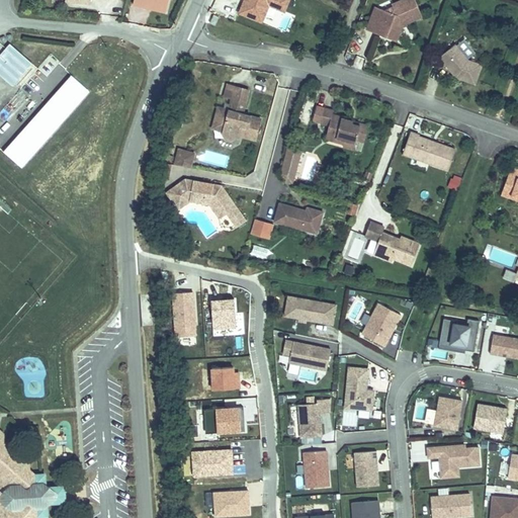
[(145,0),(145,1),(153,3),(154,0),(161,2),(161,5),(177,10),(179,0),(145,0)]
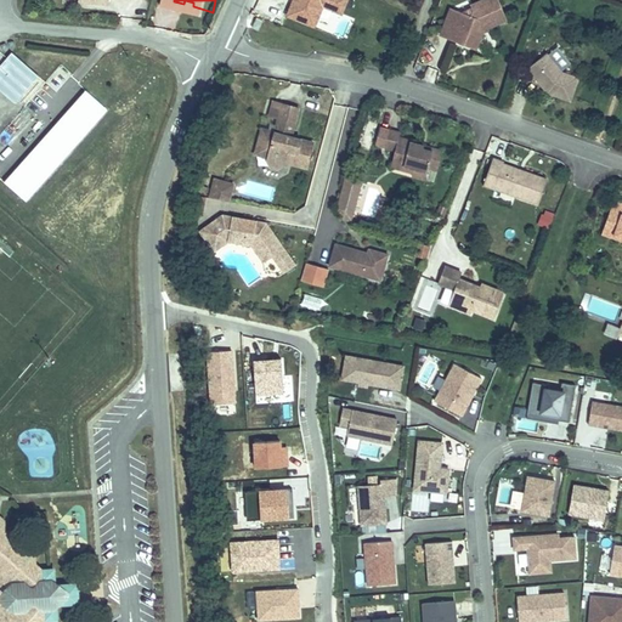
[(289,0),(283,17),(315,29),(322,9),(341,16),(346,0),(289,0)]
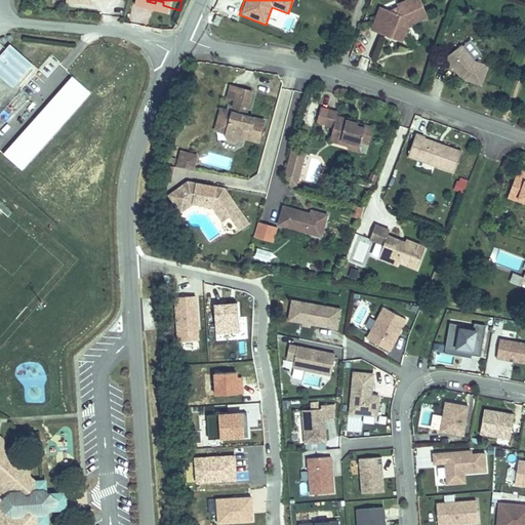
[(382,31),(403,39),(409,24),(419,18),(430,14),(422,0),(404,0),(399,3),(401,8),(397,10),(392,8),(382,4),(373,27),(382,31)]
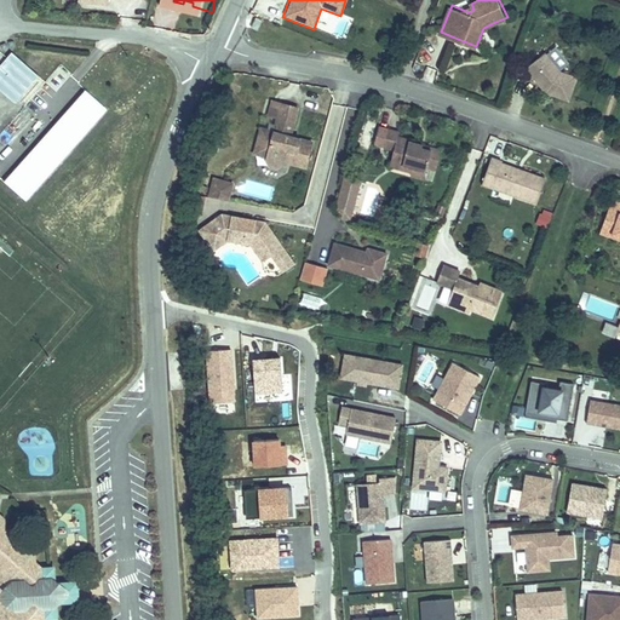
[(264,19),(258,17),(253,28),(259,30),(264,19)]
